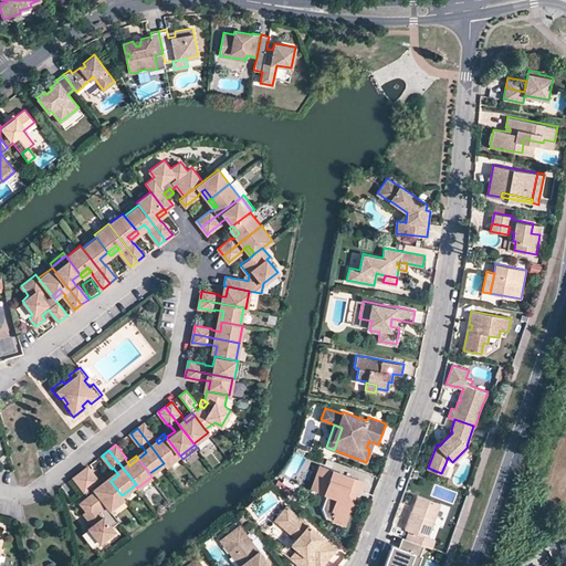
[(364,481),(320,464),(311,488),(326,493),(336,498),(332,510),(335,511),(332,520),(344,524),(353,503),(348,494),(350,486),(357,489),(360,490),(364,481)]
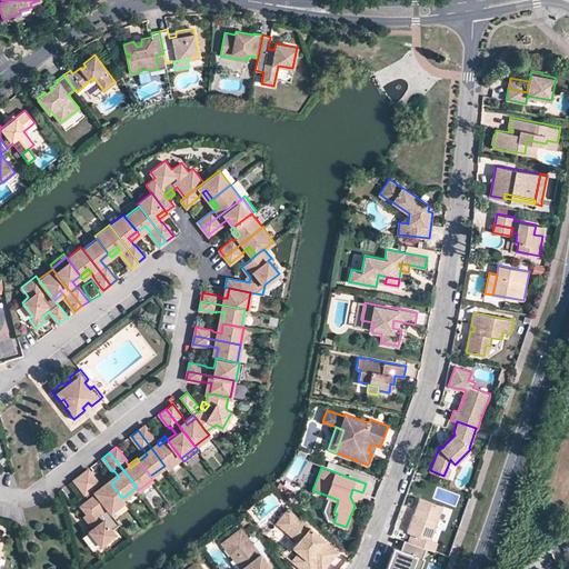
[(122,498),(111,483),(102,490),(100,487),(98,483),(99,482),(91,472),(88,469),(81,475),(89,485),(110,511),(125,500),(122,498)]
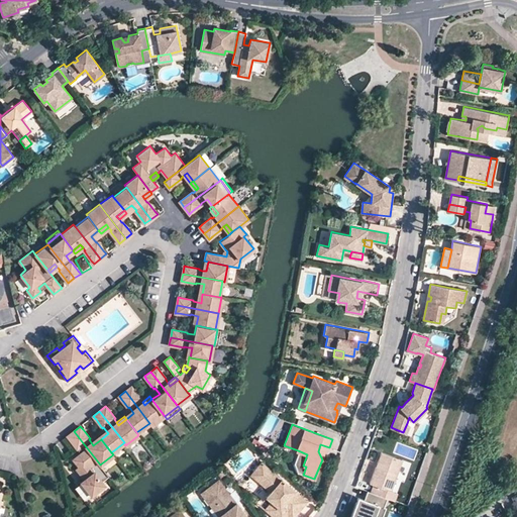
[(81,440),(74,431),(68,435),(70,439),(75,445),(81,440)]
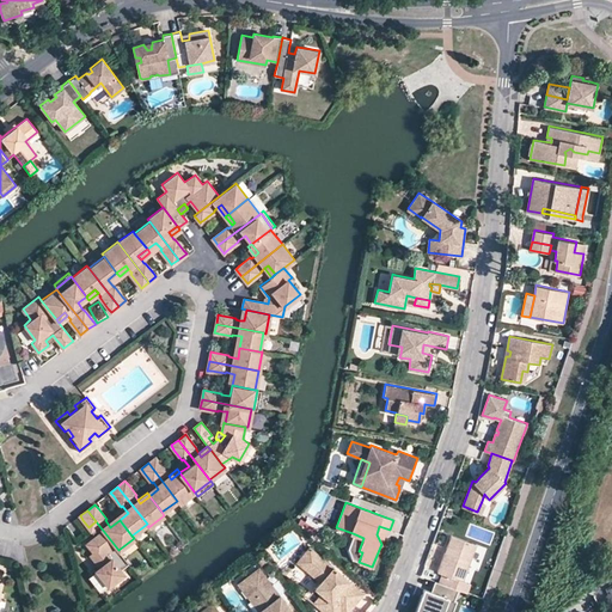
[(120,520),(116,516),(108,524),(110,527),(120,520)]
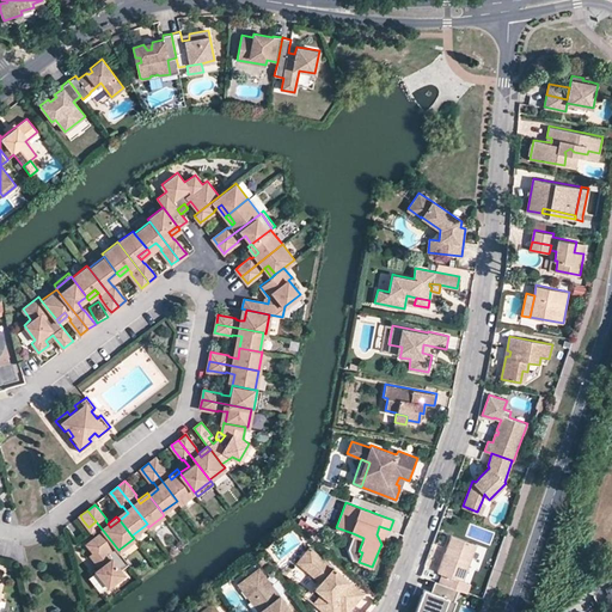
[(118,550),(96,521),(89,527),(95,536),(85,543),(92,551),(89,554),(95,562),(96,561),(101,565),(98,567),(95,570),(106,586),(123,574),(120,569),(128,563),(118,550)]
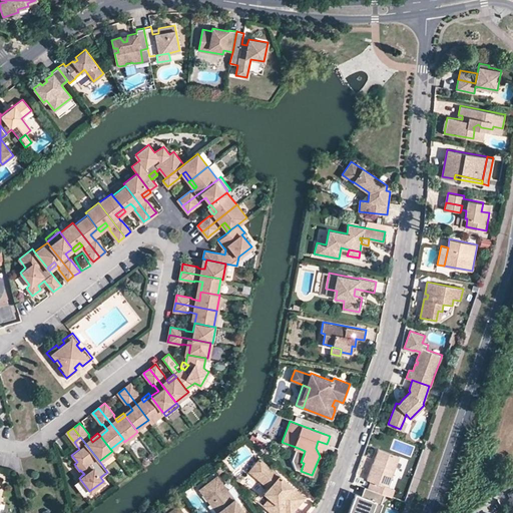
[(324,443),(318,441),(316,448),(320,456),(324,443)]
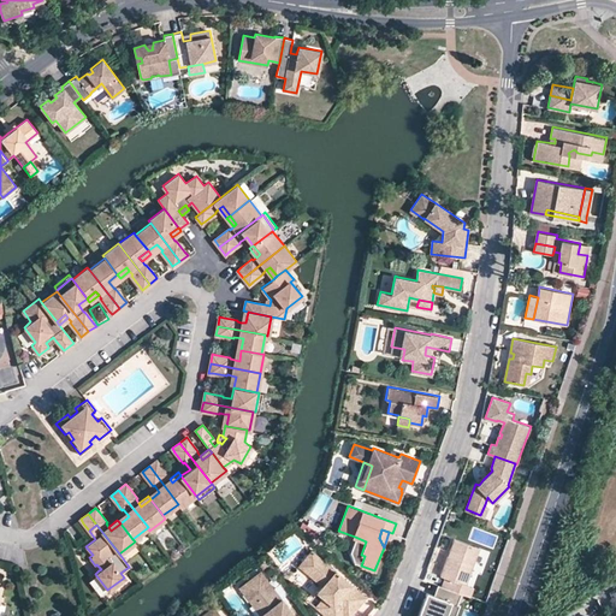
[(361,555),(366,542),(355,537),(350,551),(354,562),(361,566),(365,556),(361,555)]
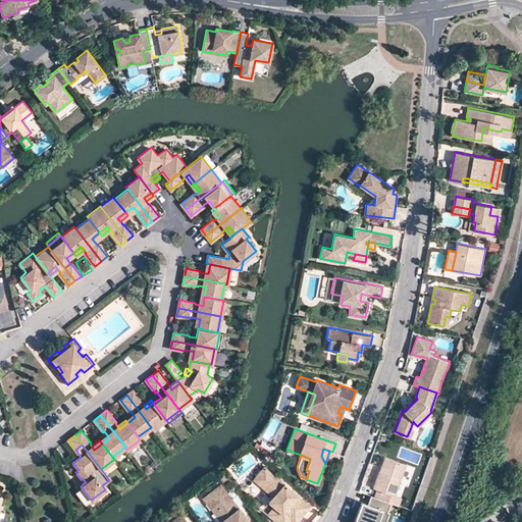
[(395,494),(407,463),(385,456),(381,467),(382,467),(383,470),(383,471),(380,470),(374,487),(377,488),(374,497),(390,503),(395,504),(398,496),(395,494)]
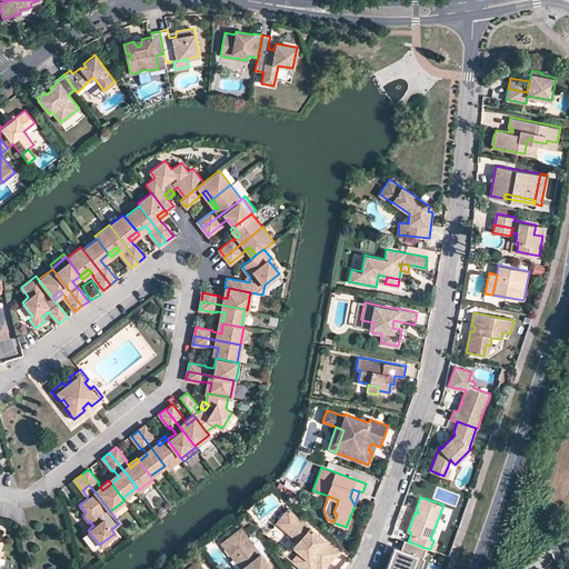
[(298,516),(288,508),(276,521),(286,530),(298,516)]
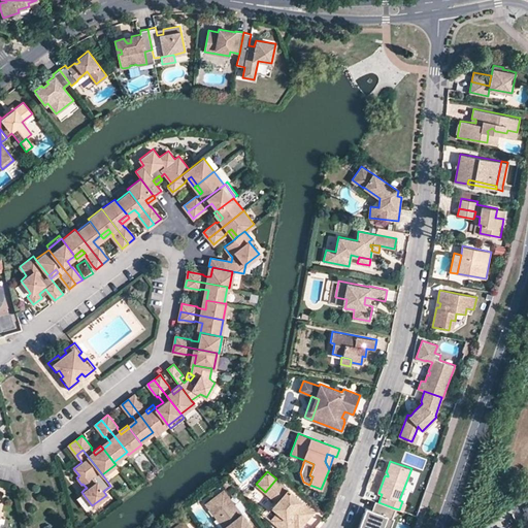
[(314,512),(276,479),(265,492),(276,501),(271,506),(277,512),(270,520),(279,527),(293,527),(295,526),(291,522),(295,517),(303,524),(314,512)]
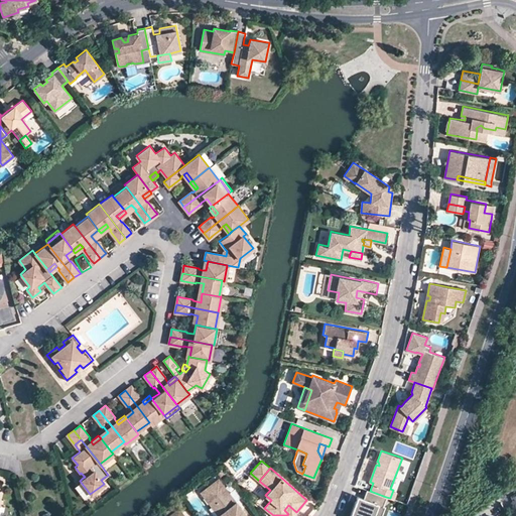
[(248,515),(218,477),(201,491),(211,504),(218,499),(232,515),(248,515)]
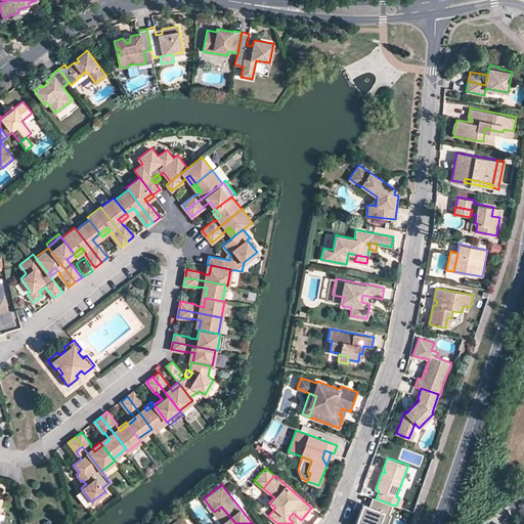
[(379,523),(380,522),(384,511),(389,513),(392,505),(376,498),(373,496),(369,506),(362,503),(354,523),(379,523)]
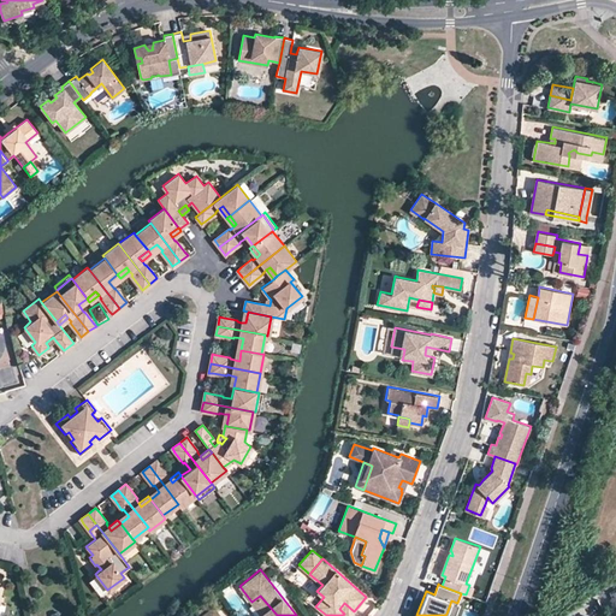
[(277,615),(260,596),(252,602),(261,614),(262,612),(265,615),(277,615)]
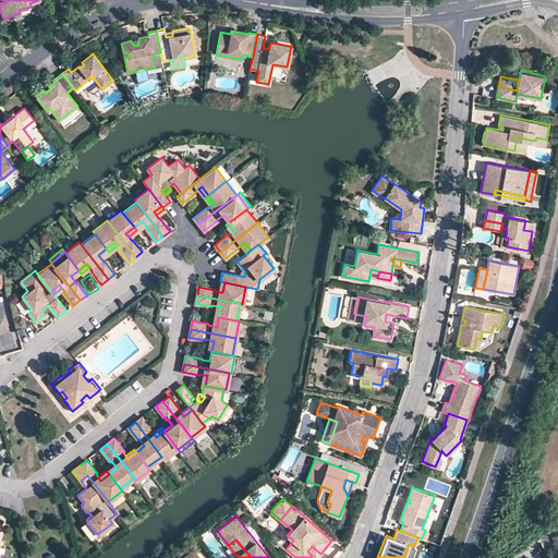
[(411,557),(412,557),(416,547),(414,546),(409,544),(404,556),(411,557)]
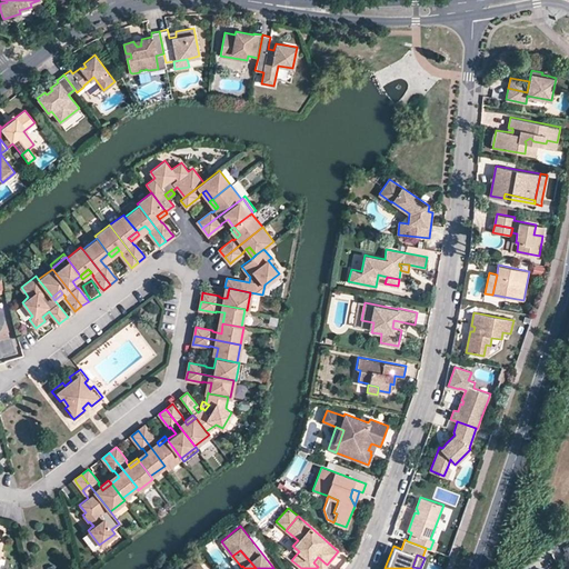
[(322,568),(327,565),(318,557),(313,562),(318,567),(321,568),(322,568)]
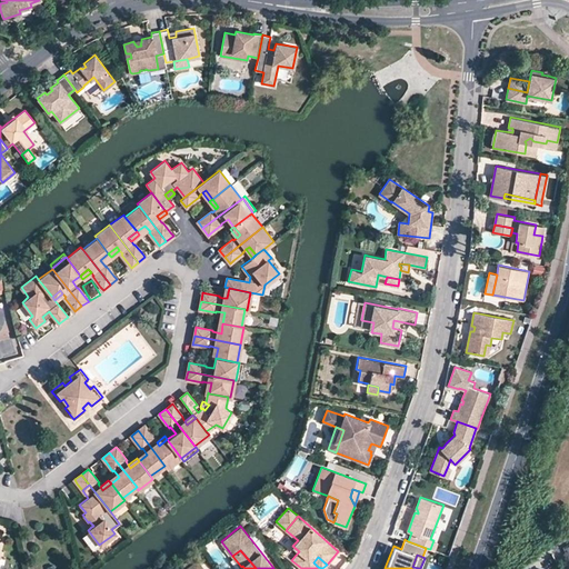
[(203,568),(196,558),(181,568),(203,568)]
